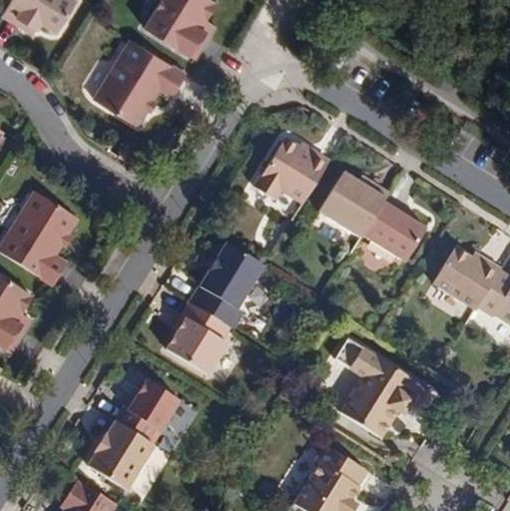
[(12,0),(4,14),(27,29),(31,24),(39,28),(44,20),(59,30),(77,0),(12,0)]
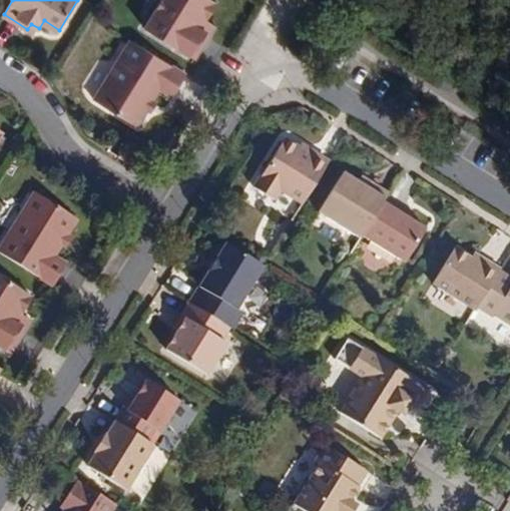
[(196,56),(211,31),(207,28),(212,20),(207,17),(217,0),(161,0),(146,26),(196,56)]
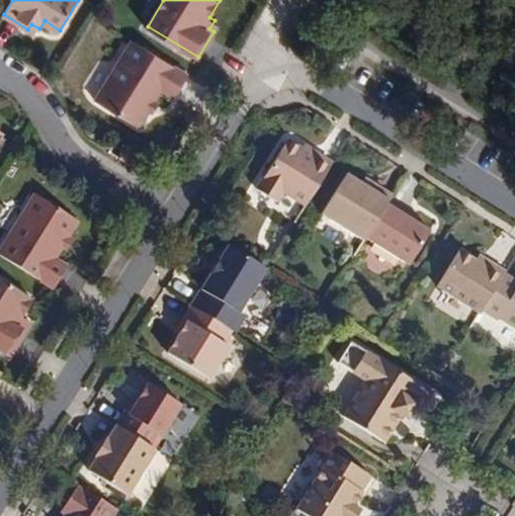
[(209,28),(213,31),(219,23),(215,20),(209,28)]
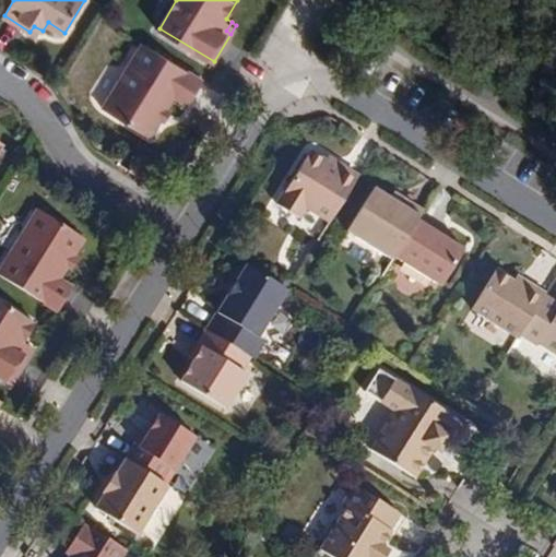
[(34,26),(30,32),(38,36),(43,31),(34,26)]
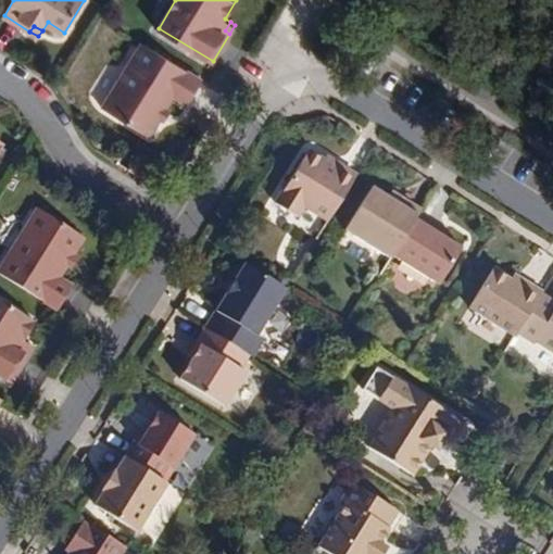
[(188,101),(203,77),(143,41),(104,105),(150,135),(162,116),(167,106),(175,93),(188,101)]
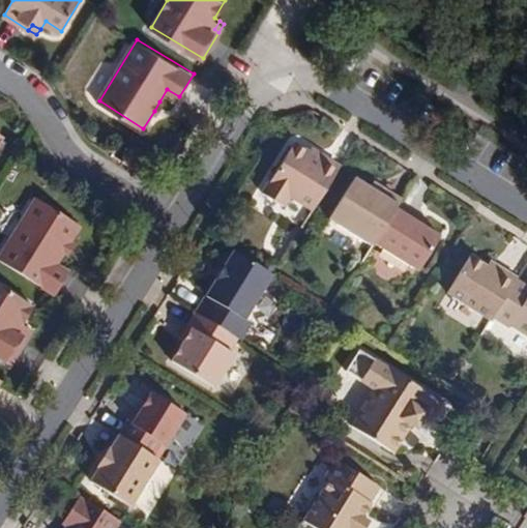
[(164,105),(159,101),(154,111),(158,114),(164,105)]
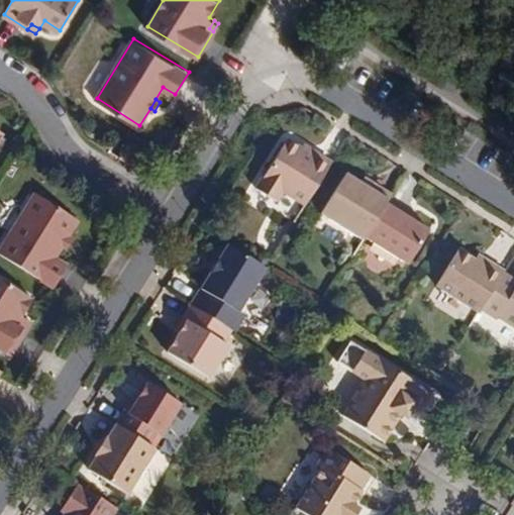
[(305,205),(331,163),(316,152),(314,157),(302,148),(288,139),(258,188),(278,201),(284,192),(305,205)]
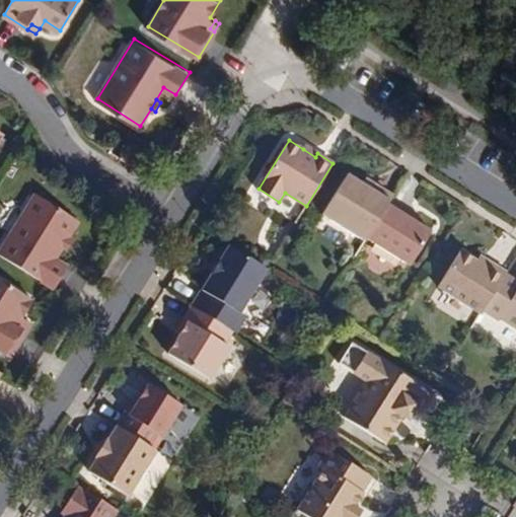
[(315,157),(317,153),(305,146),(303,149),(315,157)]
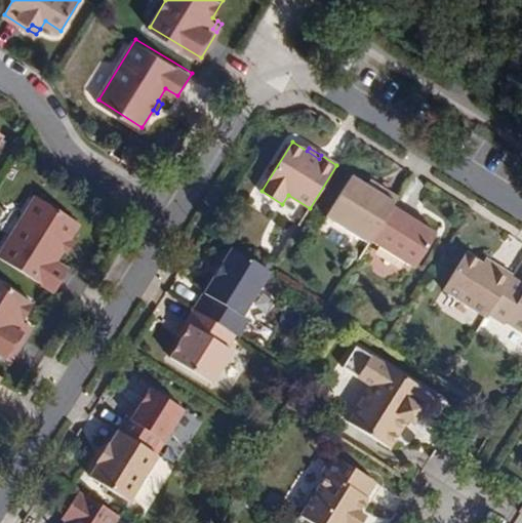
[(396,202),(399,195),(385,187),(382,192),(366,183),(352,173),(322,220),(366,248),(368,245),(396,202)]
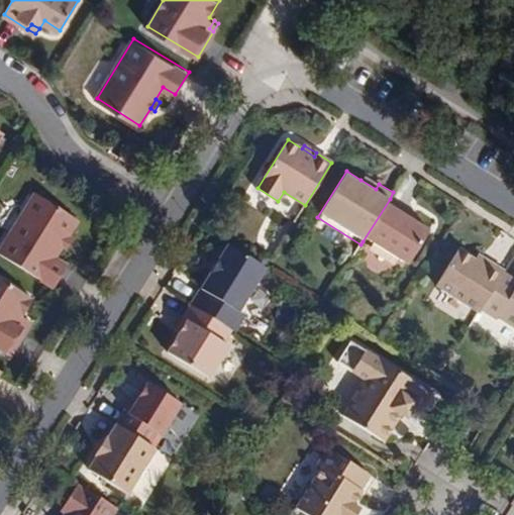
[(376,189),(379,184),(365,175),(361,180),(376,189)]
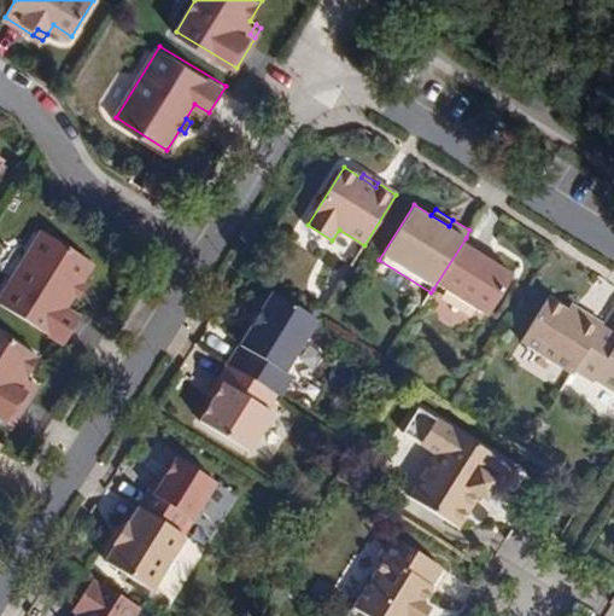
[(0,298),(0,303),(63,343),(79,314),(65,306),(72,294),(81,279),(93,261),(81,253),(72,249),(79,238),(56,225),(50,234),(41,230),(0,298)]
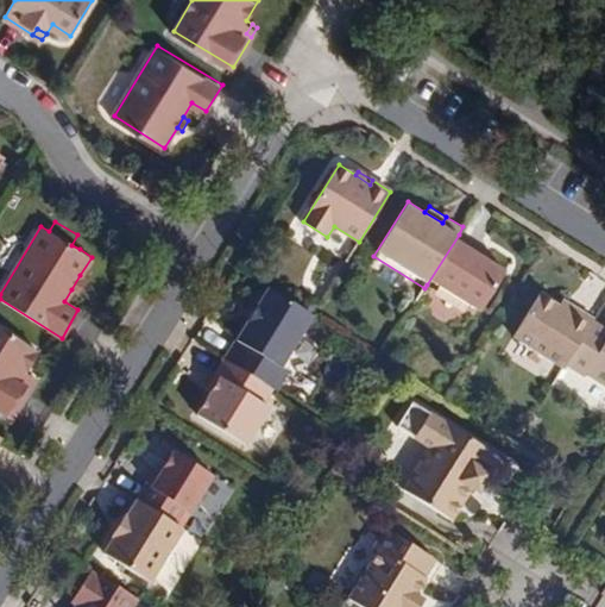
[(84,239),(77,235),(71,245),(80,249),(84,239)]
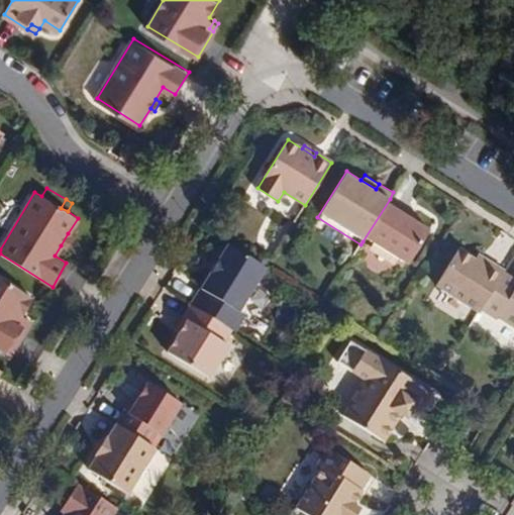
[(407,208),(390,199),(363,241),(405,268),(429,230),(413,220),(403,214),(407,208)]
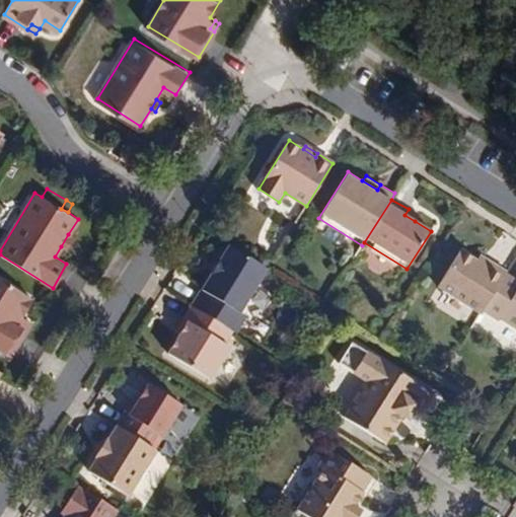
[(419,216),(409,209),(404,215),(415,221),(419,216)]
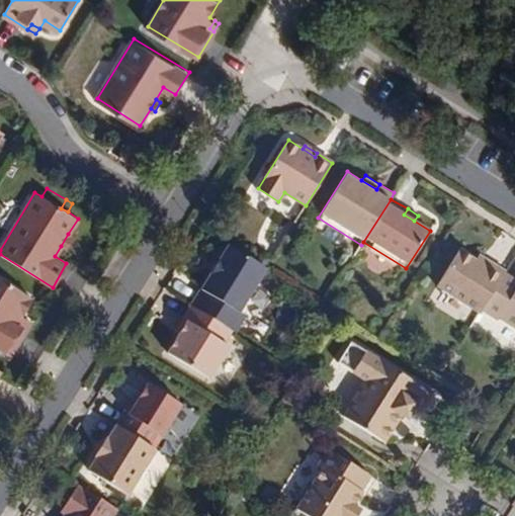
[(68,234),(61,246),(66,248),(72,237),(68,234)]
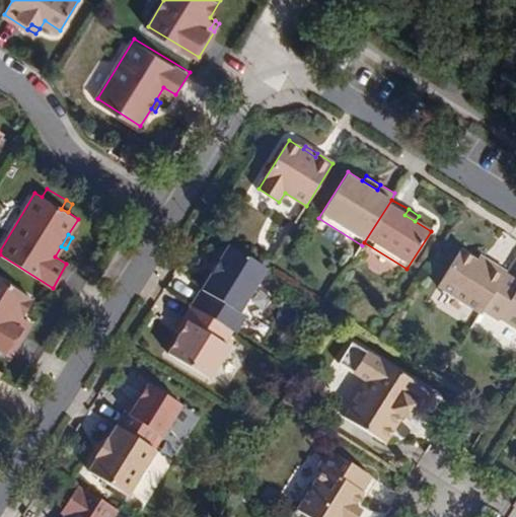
[(265,265),(231,243),(221,261),(213,273),(193,304),(232,329),(235,331),(245,316),(235,309),(265,265)]
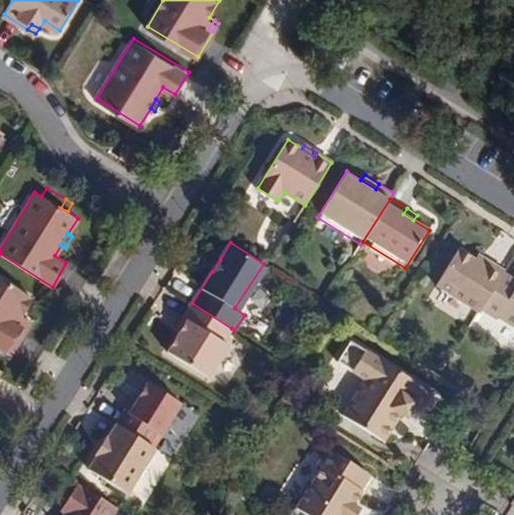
[(503,273),(506,269),(490,259),(487,264),(476,256),(459,246),(438,282),(481,309),(482,306),(503,273)]
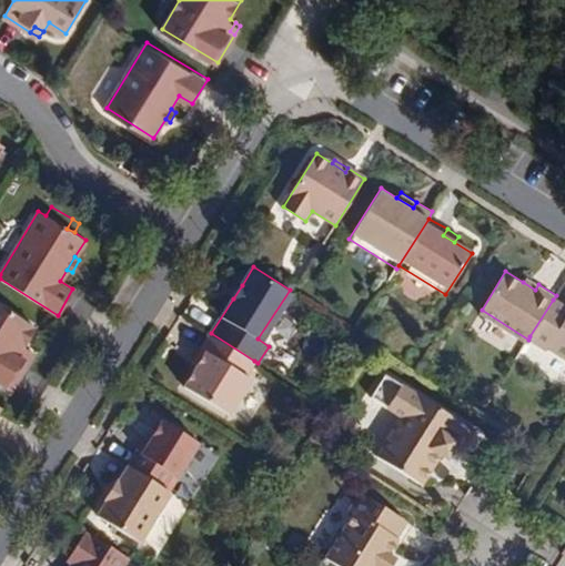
[(535,290),(538,284),(526,276),(523,282),(535,290)]
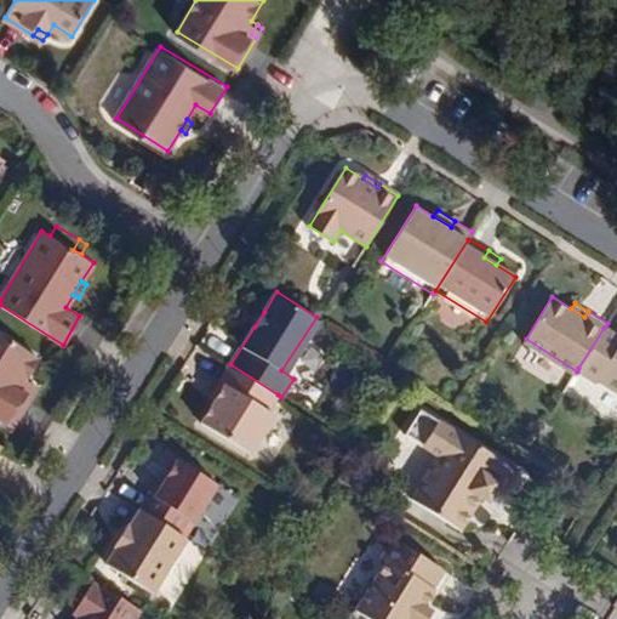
[(255,327),(264,312),(256,307),(247,322),(255,327)]
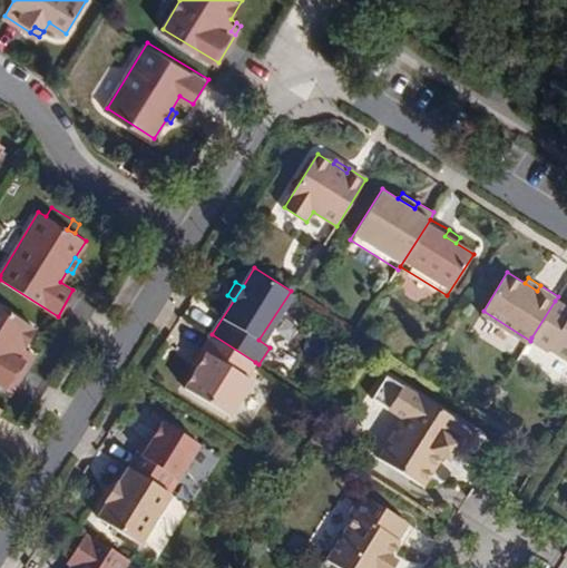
[(566,306),(555,301),(531,338),(548,349),(550,345),(566,354),(566,306)]
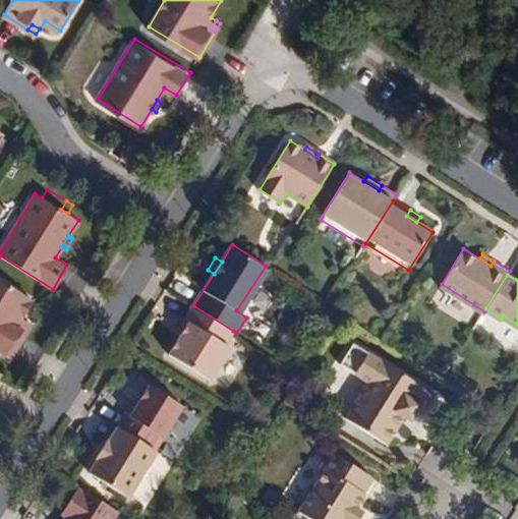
[(0,352),(9,358),(25,332),(20,329),(24,321),(20,318),(32,299),(0,279),(0,352)]
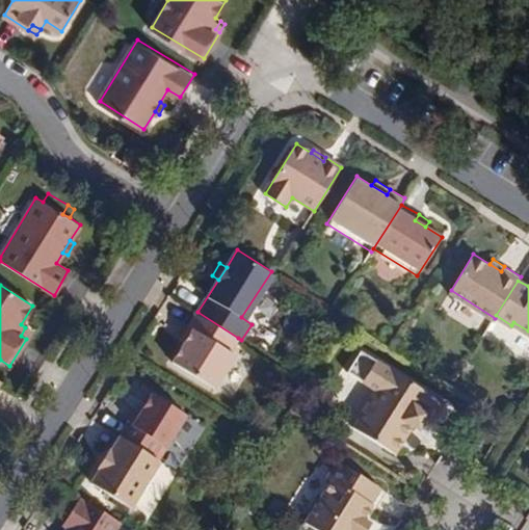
[(238,338),(197,312),(189,326),(192,328),(183,342),(173,361),(213,387),(234,354),(229,350),(238,338)]
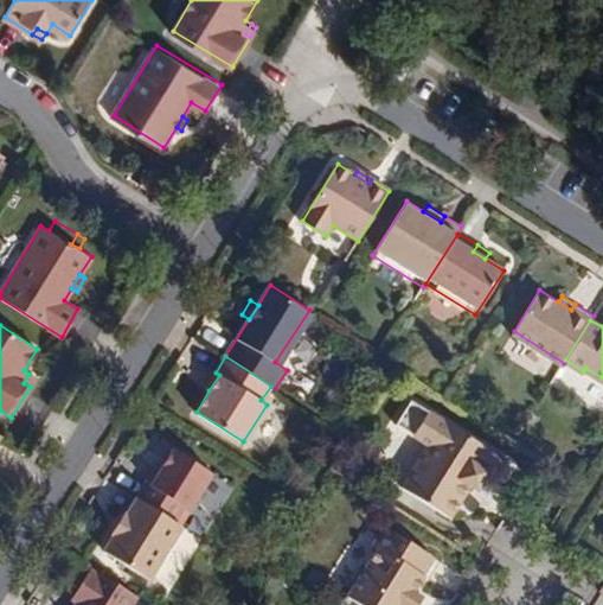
[(219,375),(216,373),(205,388),(209,390),(219,375)]
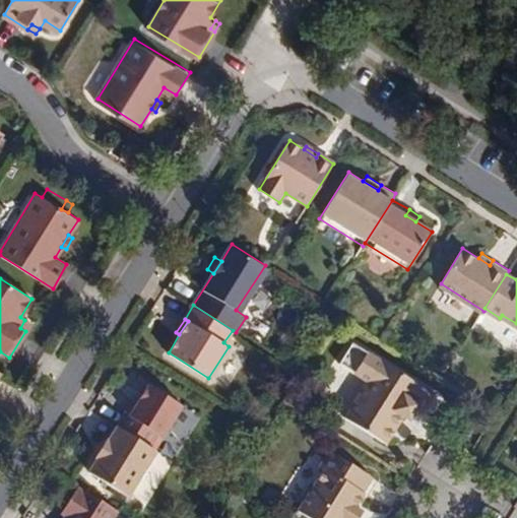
[(20,328),(25,331),(30,323),(24,320),(20,328)]
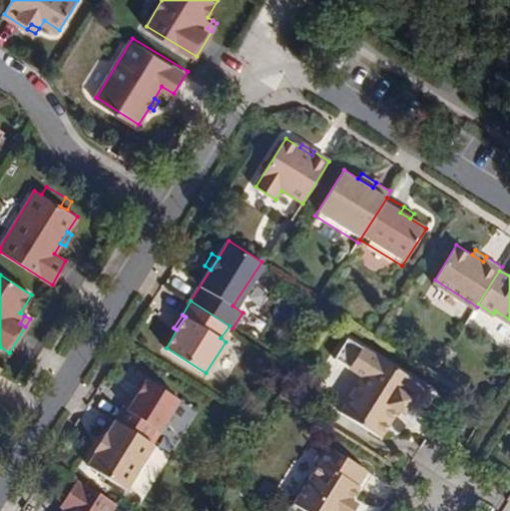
[(364,373),(343,407),(366,420),(368,431),(380,439),(401,407),(410,407),(414,401),(421,405),(431,387),(349,336),(337,356),(364,373)]
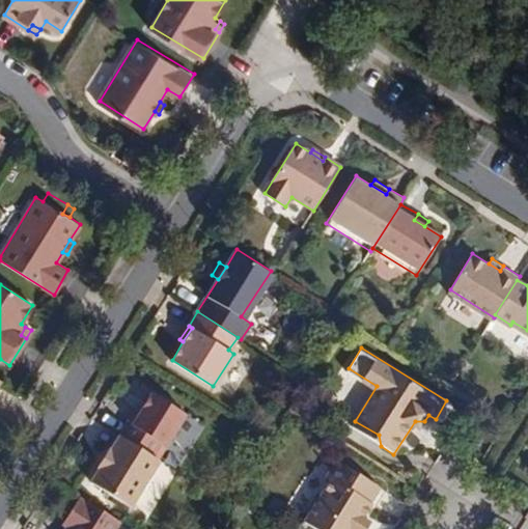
[(129,420),(119,434),(159,458),(166,445),(172,447),(191,416),(153,393),(142,411),(134,423),(129,420)]
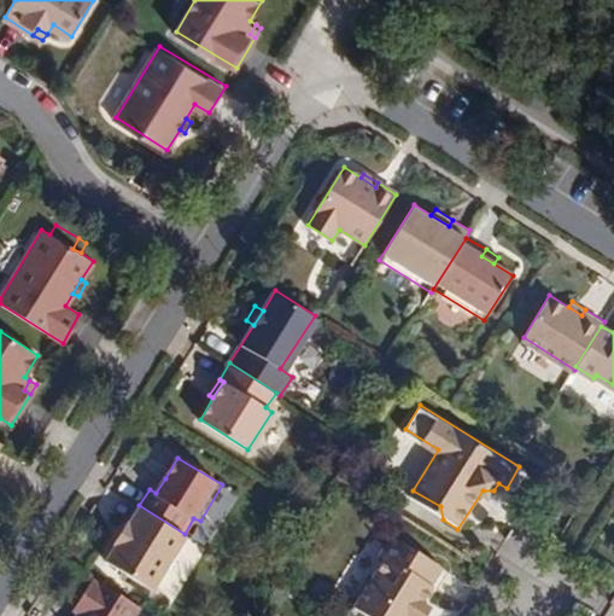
[(158,474),(150,489),(156,493),(165,478),(158,474)]
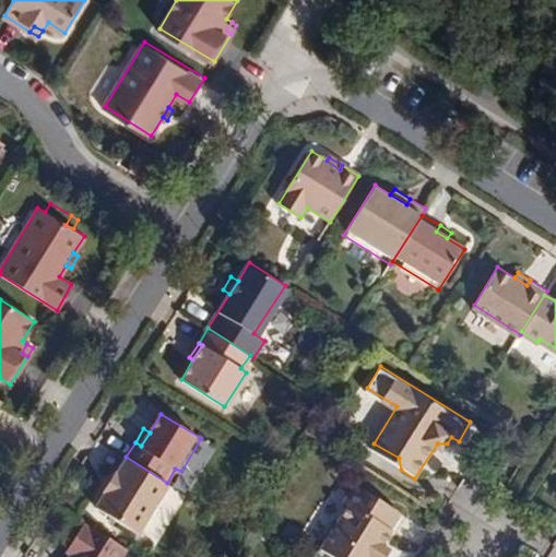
[(399,458),(374,443),(369,451),(401,470),(399,458)]
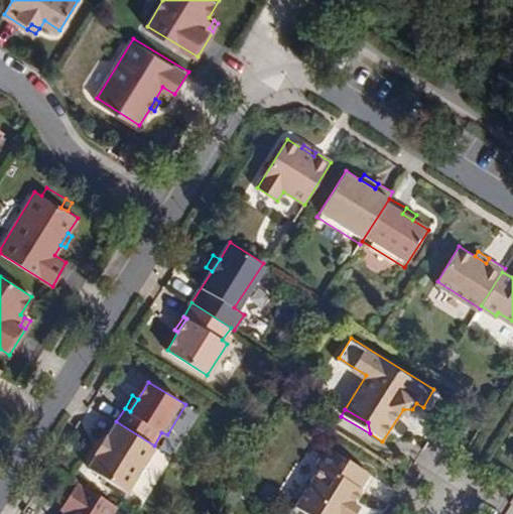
[(154,445),(116,421),(106,437),(104,436),(96,451),(97,452),(89,466),(126,489),(154,445)]
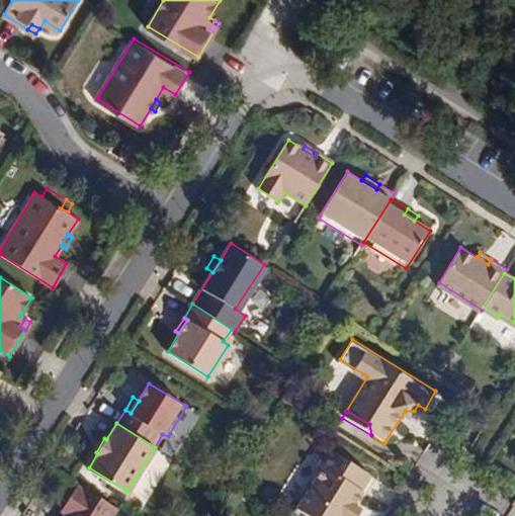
[(303,508),(315,515),(359,515),(364,508),(358,505),(367,491),(365,490),(373,474),(333,449),(324,464),(328,467),(303,508)]
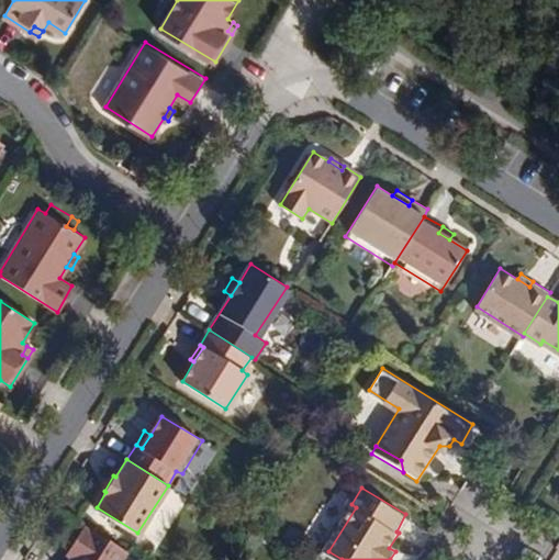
[(123,559),(129,551),(86,524),(75,542),(79,545),(73,556),(69,559),(123,559)]
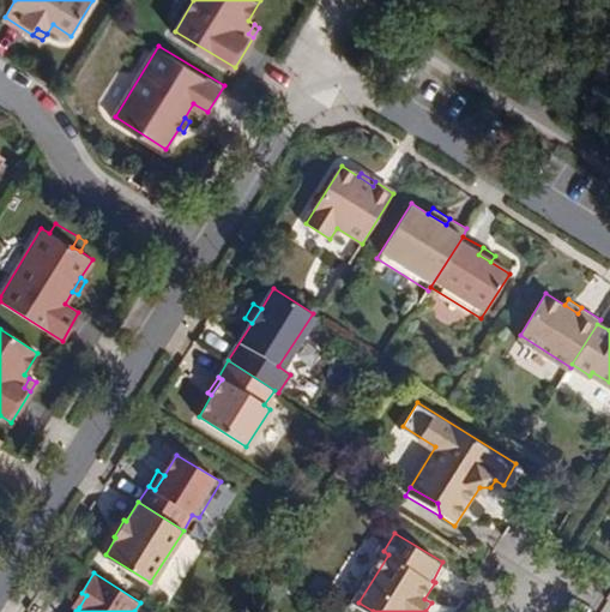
[(86,595),(82,593),(74,604),(79,607),(86,595)]
